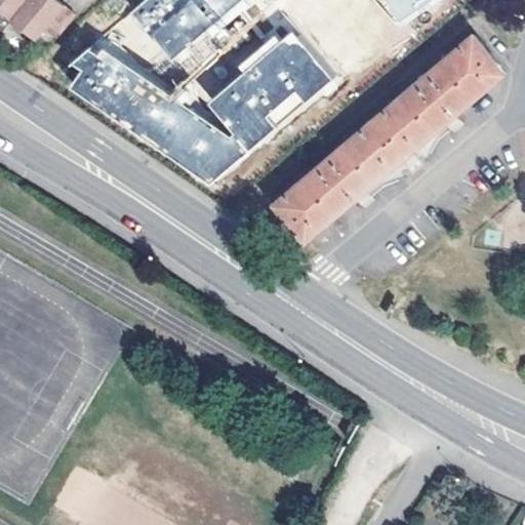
[(0,0),(43,35),(49,26),(61,35),(78,11),(65,0),(0,0)]
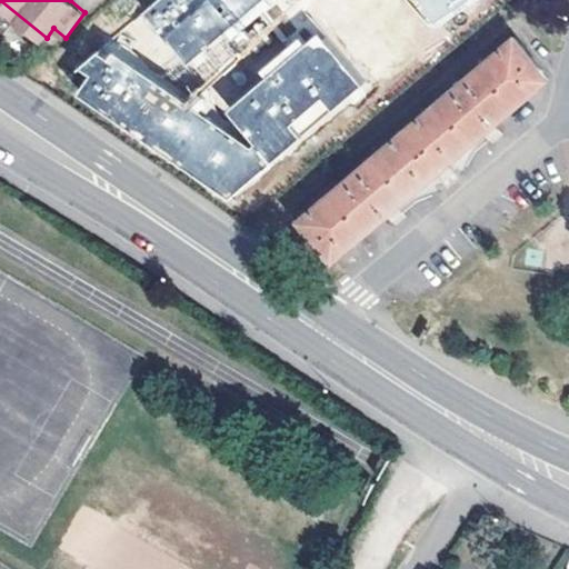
[(261,0),(159,0),(142,15),(186,66),(261,0)]
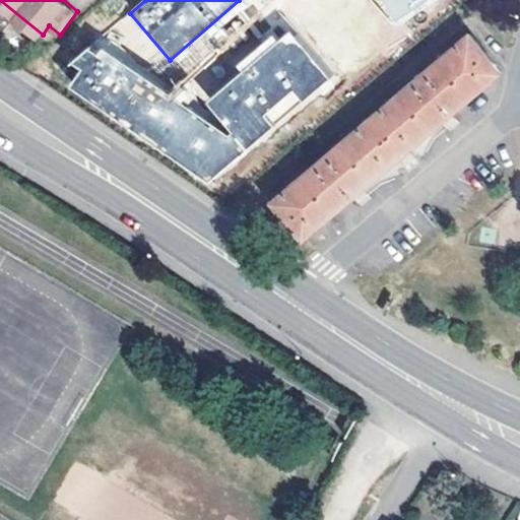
[(393,0),(402,12),(419,0),(393,0)]
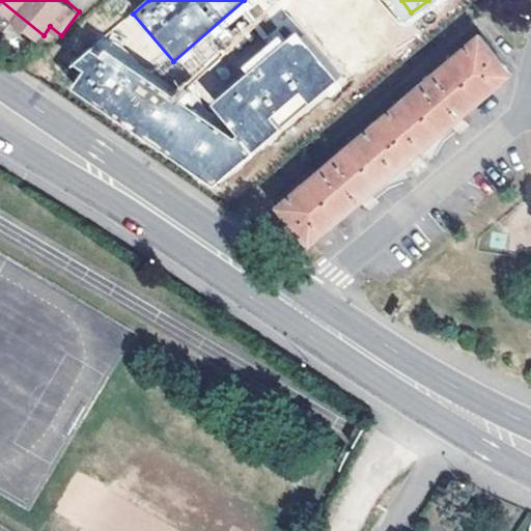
[(334,82),(292,32),(211,109),(233,139),(103,51),(98,58),(88,51),(71,66),(82,73),(71,90),(212,188),(334,82)]
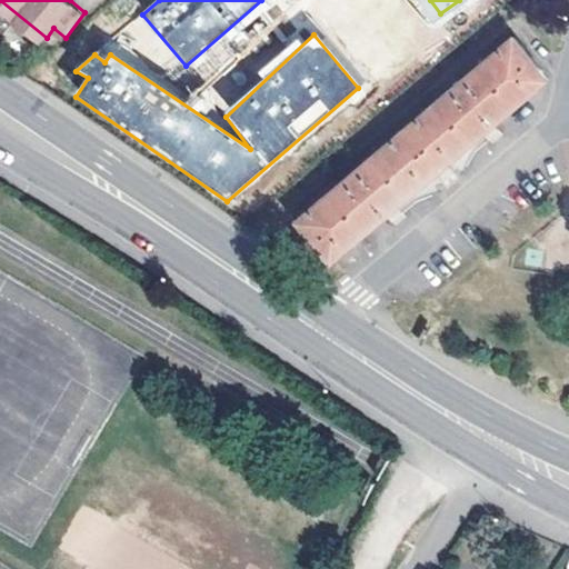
[(300,220),(335,260),(383,218),(395,231),(406,221),(396,208),(433,176),(443,189),(455,180),(443,168),(481,136),(492,148),(503,138),(493,125),(549,77),(516,37),(300,220)]
